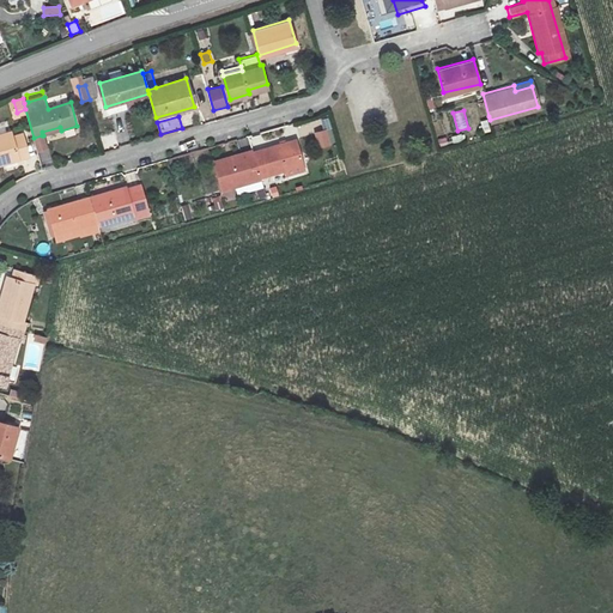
[(490,120),(489,116),(481,120),(485,134),(493,132),(490,120)]
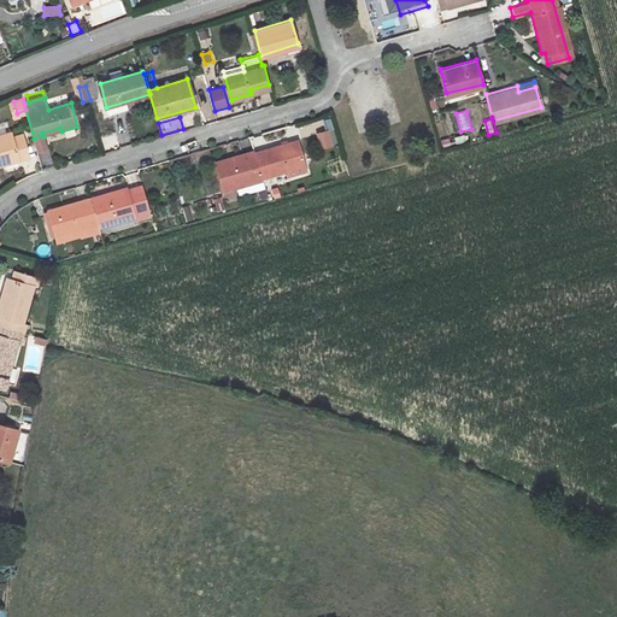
[(330,118),(313,122),(317,134),(334,129),(330,118)]
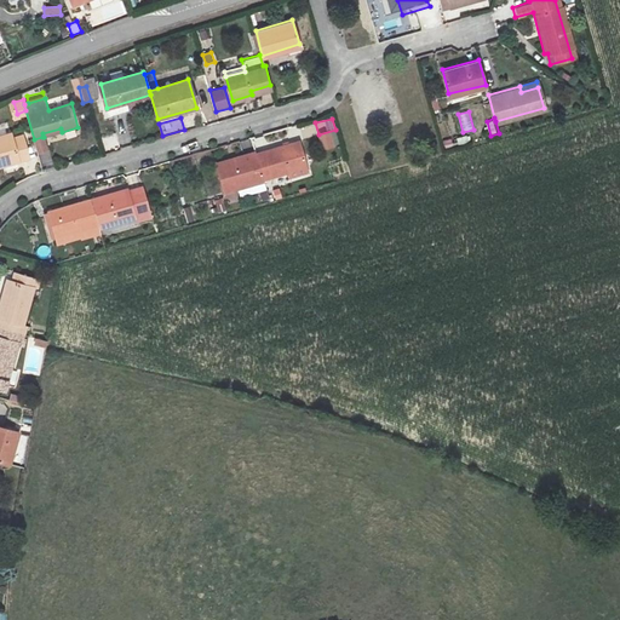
[(332,131),(319,135),(322,150),(336,148),(332,131)]
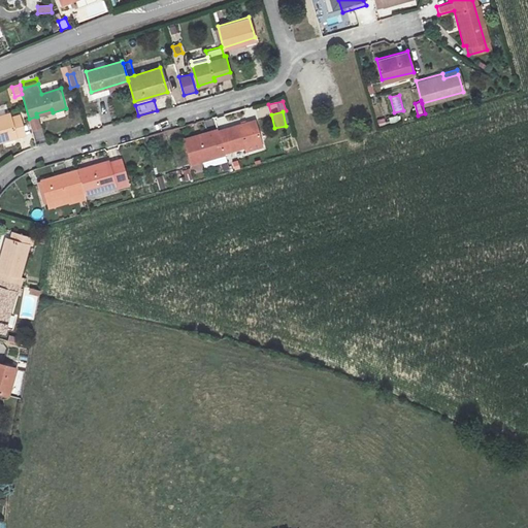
[(0,144),(27,137),(21,116),(11,119),(10,113),(0,116),(0,144)]
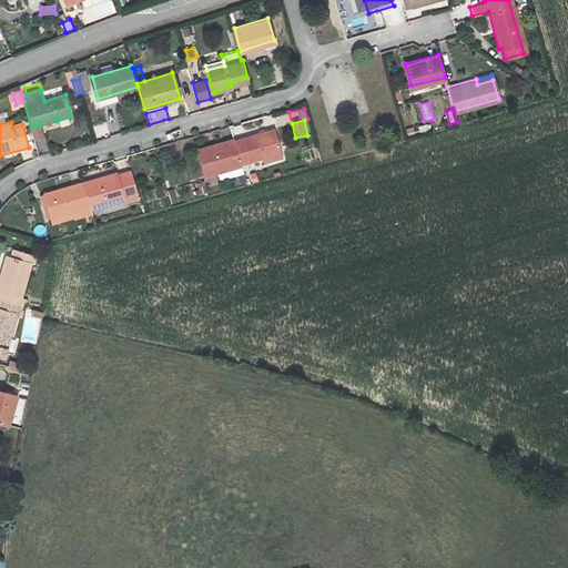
[(39,125),(31,128),(36,142),(43,140),(39,125)]
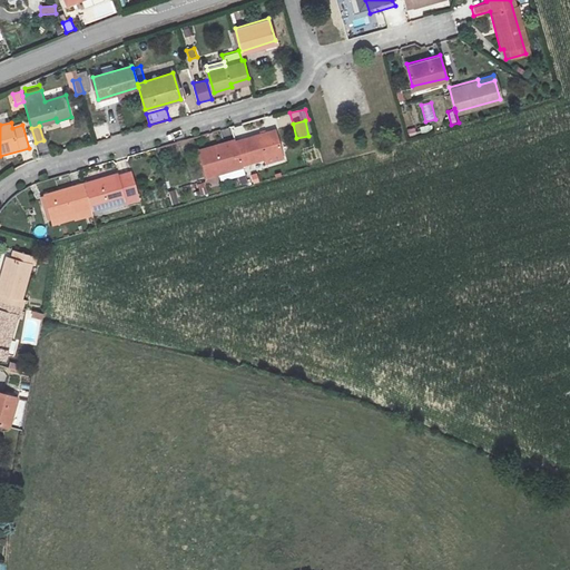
[(236,140),(242,164),(263,157),(265,166),(283,160),(274,129),(236,140)]
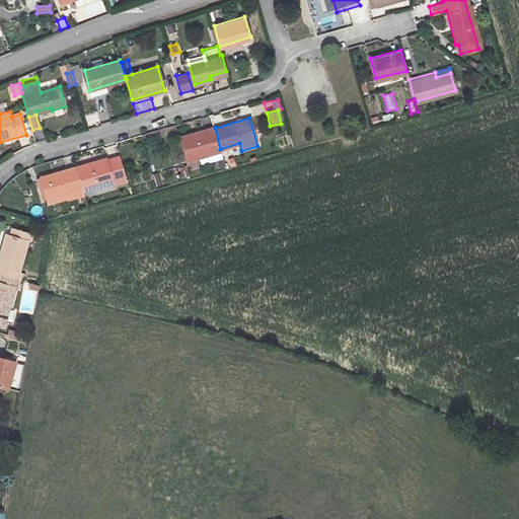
[(189,159),(198,156),(220,150),(220,149),(215,128),(214,126),(181,135),(189,159)]
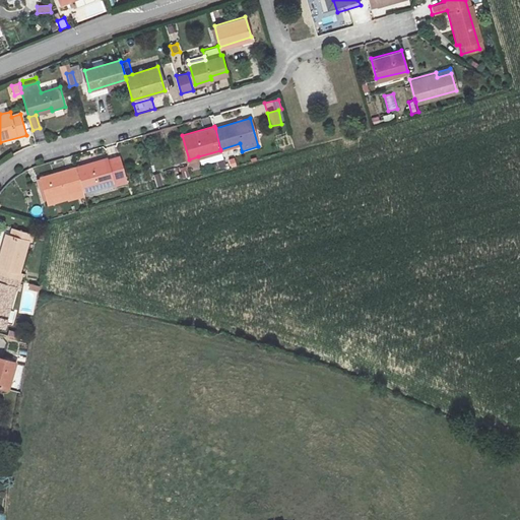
[(220,150),(198,156),(201,167),(216,163),(218,171),(225,169),(220,150)]
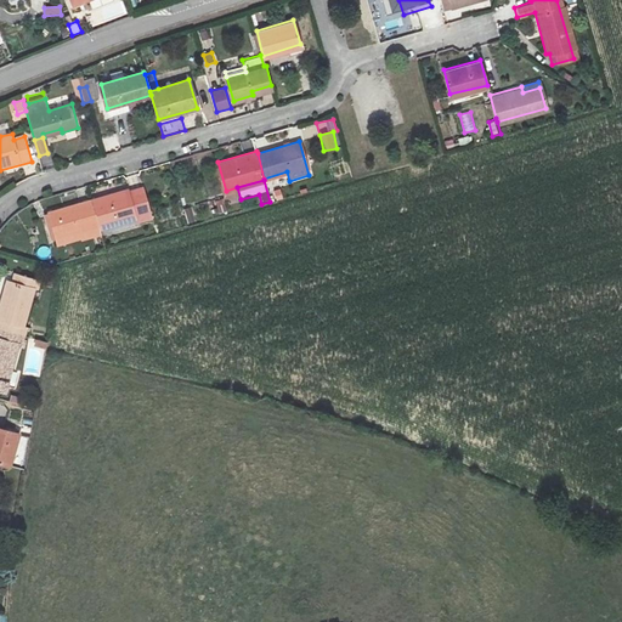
[(101,230),(136,219),(135,214),(150,210),(143,186),(129,191),(128,188),(92,199),(100,225),(101,230)]
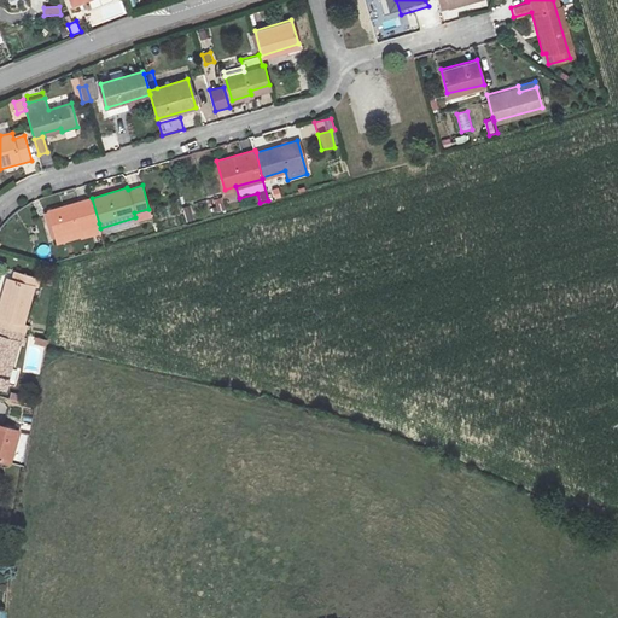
[(270,199),(290,194),(287,186),(269,191),(270,199)]
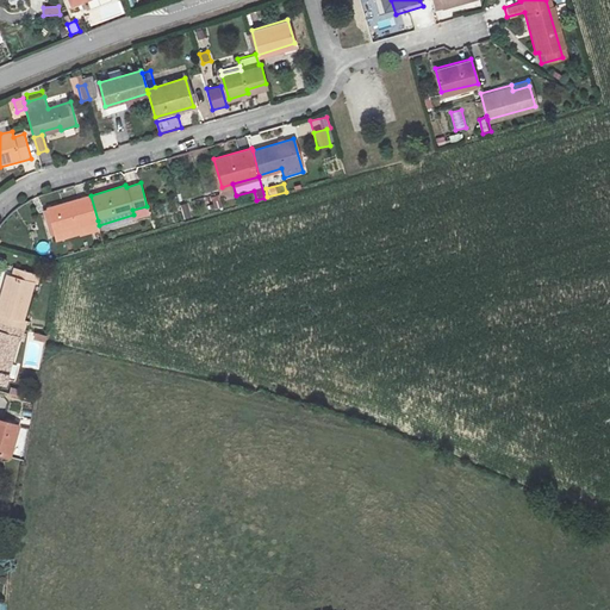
[(57,232),(98,221),(91,195),(51,206),(57,232)]
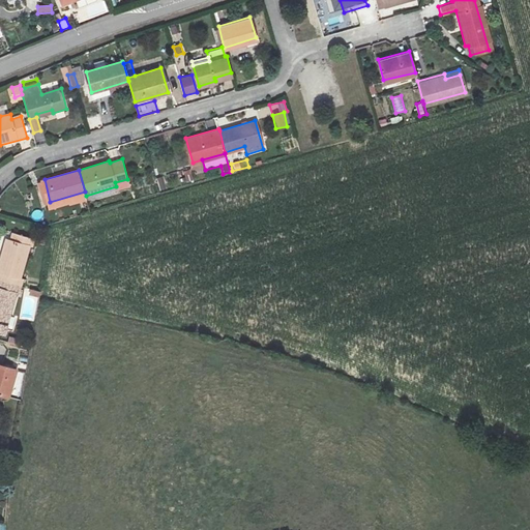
[(185,184),(193,182),(189,170),(182,172),(185,184)]
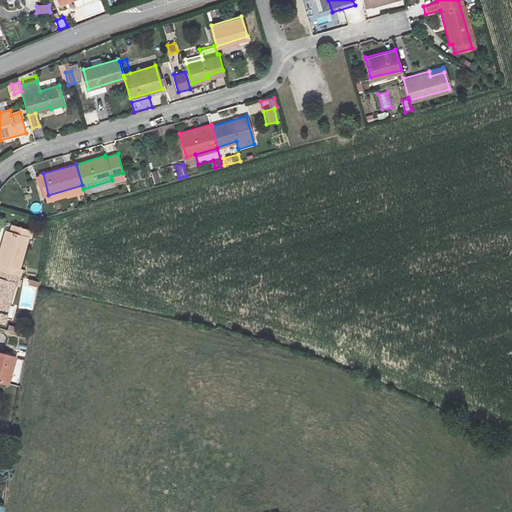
[(154,186),(160,184),(157,171),(151,173),(154,186)]
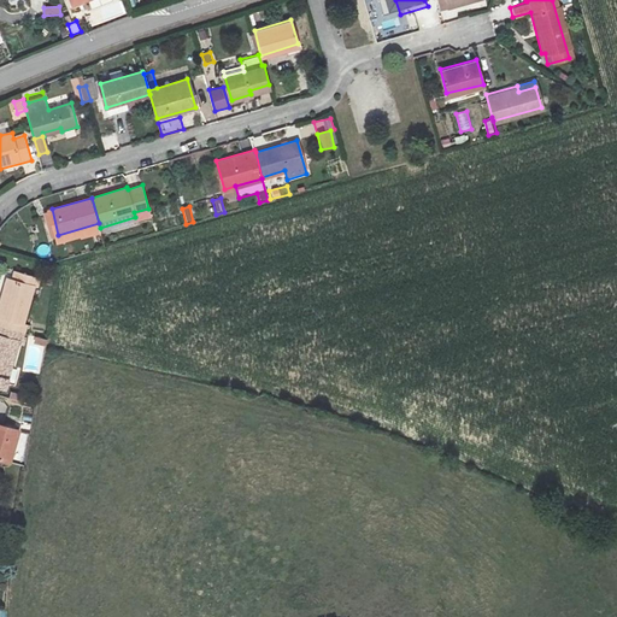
[(134,212),(135,217),(137,222),(152,217),(148,209),(134,212)]
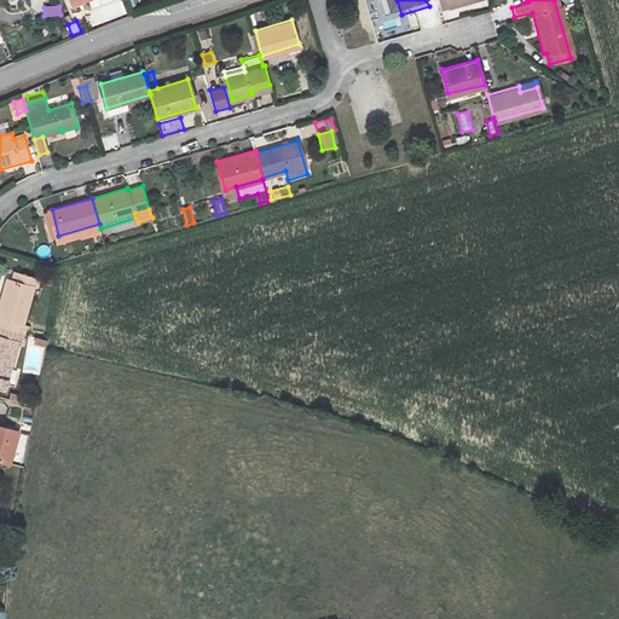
[(99,224),(58,236),(62,246),(102,235),(100,229),(99,224)]
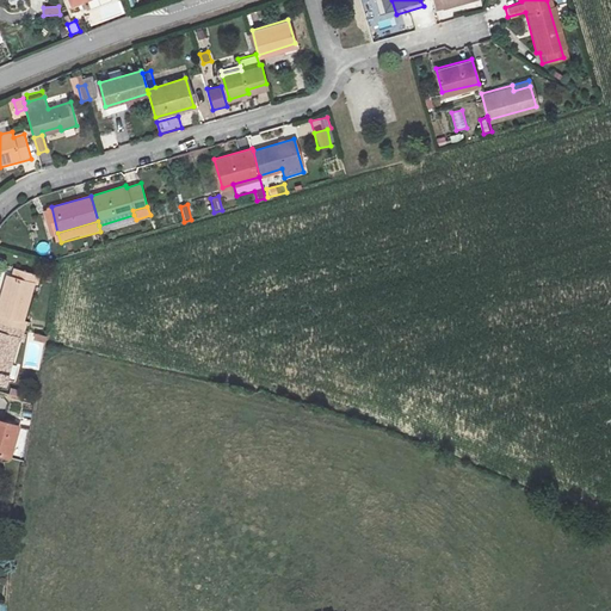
[(112,242),(119,240),(116,229),(110,232),(112,242)]
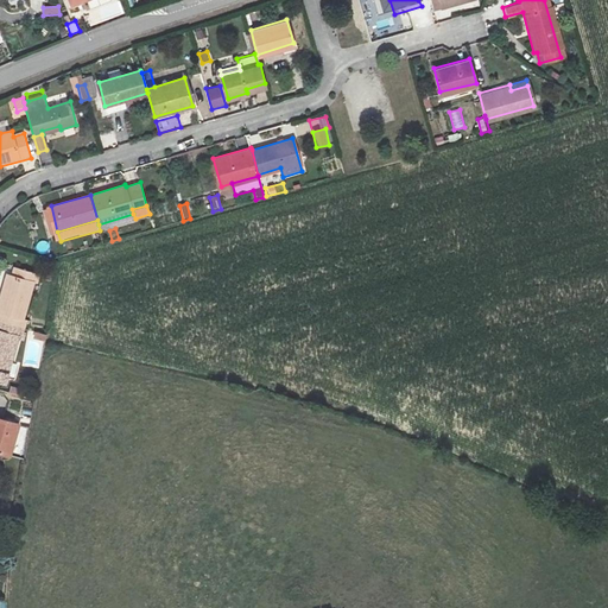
[(33,283),(12,277),(7,295),(4,293),(0,303),(0,311),(24,318),(33,283)]
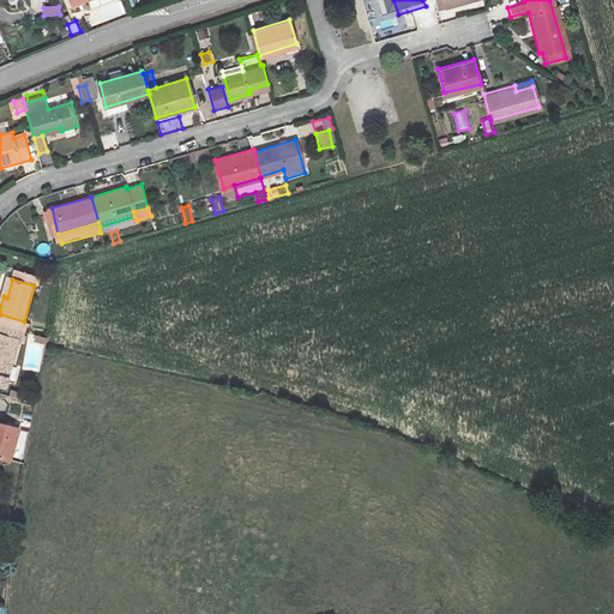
[(18,339),(0,333),(0,373),(8,377),(18,339)]
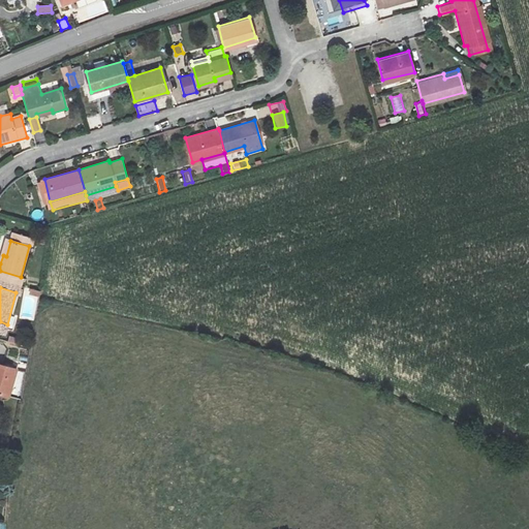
[(35,320),(38,289),(23,287),(20,318),(35,320)]
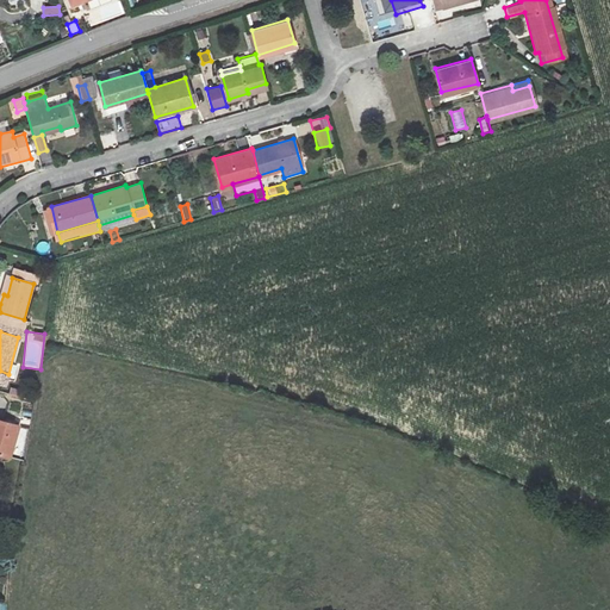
[(0,418),(0,453),(12,456),(20,425),(0,418)]
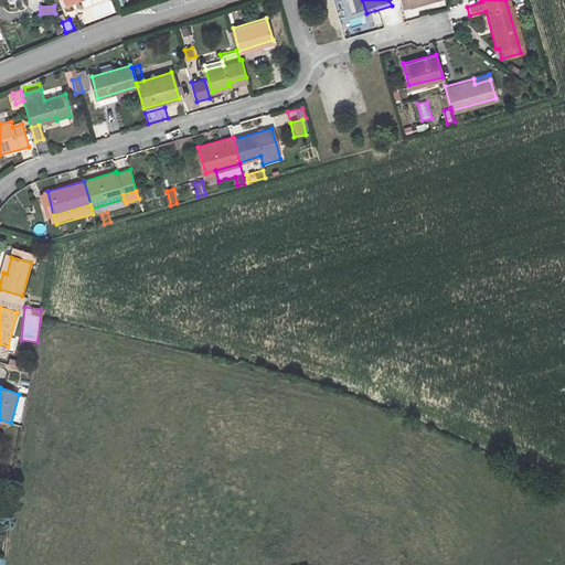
[(18,397),(13,420),(22,422),(27,400),(18,397)]
